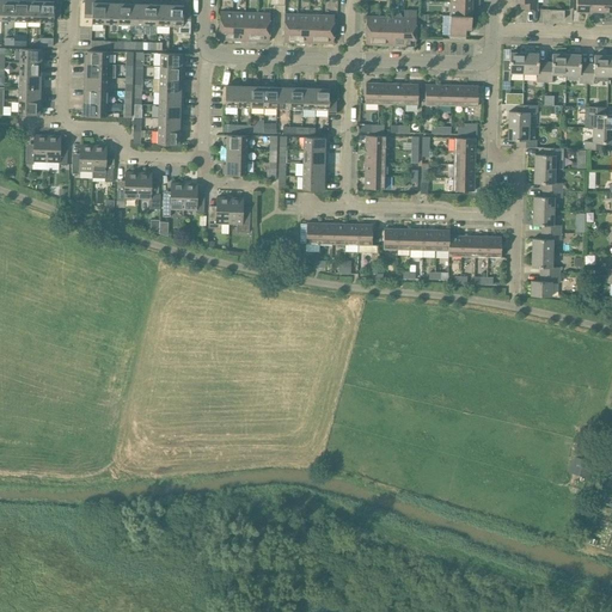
[(1,22),(14,22),(14,0),(5,0),(1,0),(1,22)]
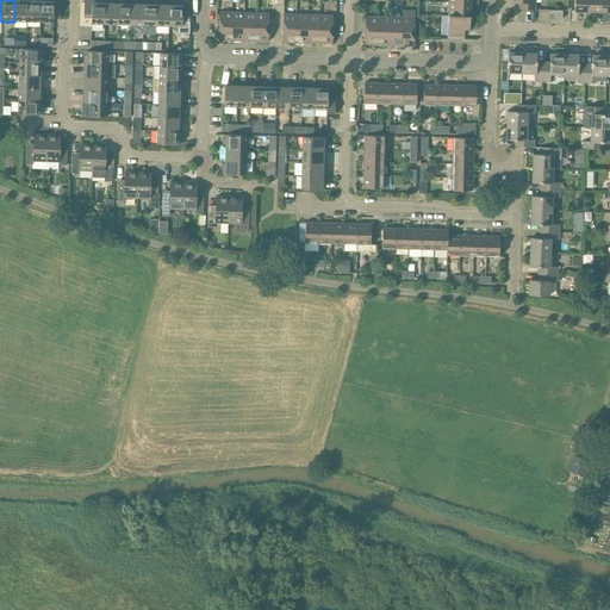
[(14,0),(14,22),(26,22),(27,1),(24,1),(23,0),(14,0)]
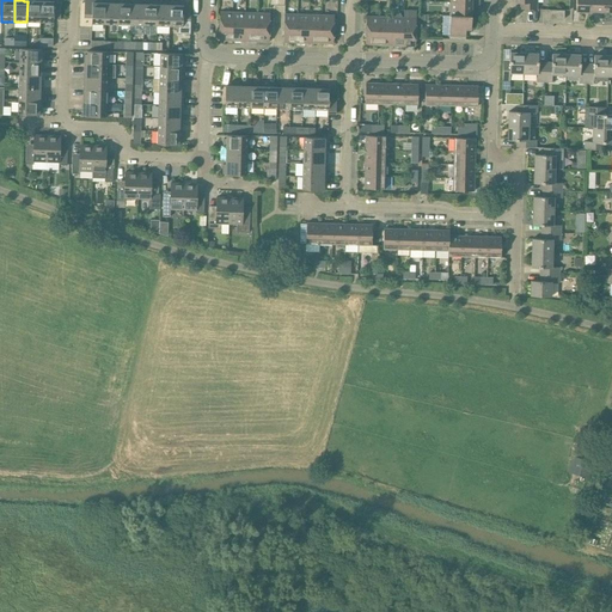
[(26,22),(40,23),(40,0),(30,0),(31,1),(28,1),(26,22)]
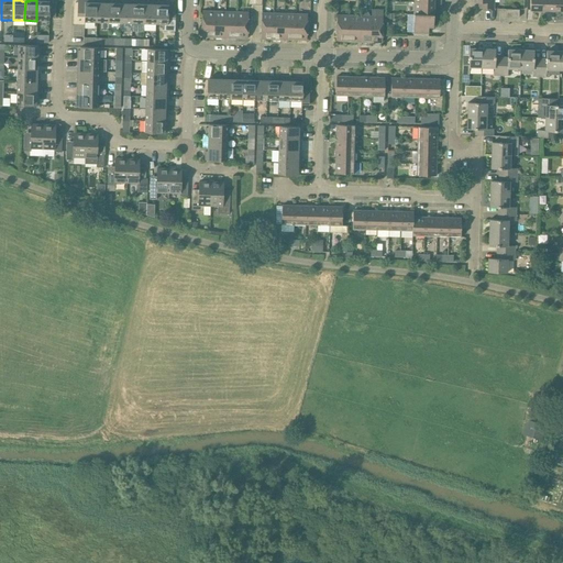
[(36,0),(36,21),(48,21),(48,18),(56,18),(56,12),(56,2),(50,1),(46,1),(45,0),(36,0)]
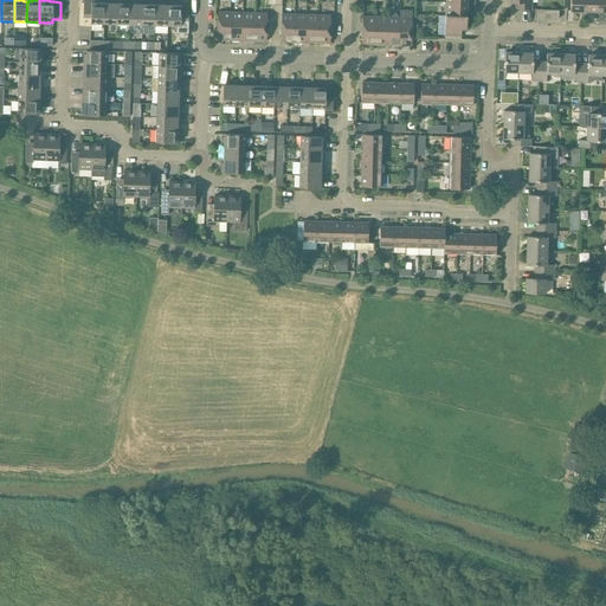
[(95,0),(91,0),(83,0),(83,18),(91,18),(91,24),(104,24),(104,0),(95,0)]
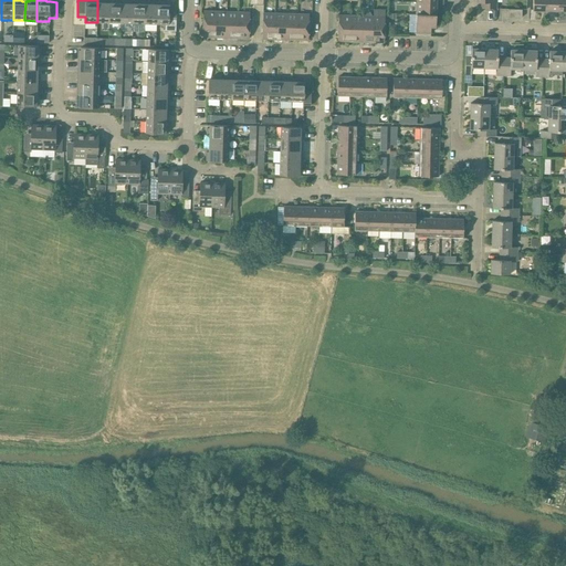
[(97,22),(109,23),(109,3),(106,3),(106,1),(97,0),(97,22)]
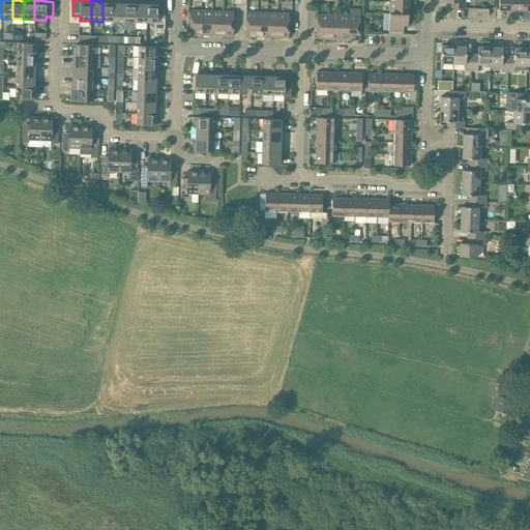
[(510,9),(510,0),(499,0),(499,9),(510,9)]
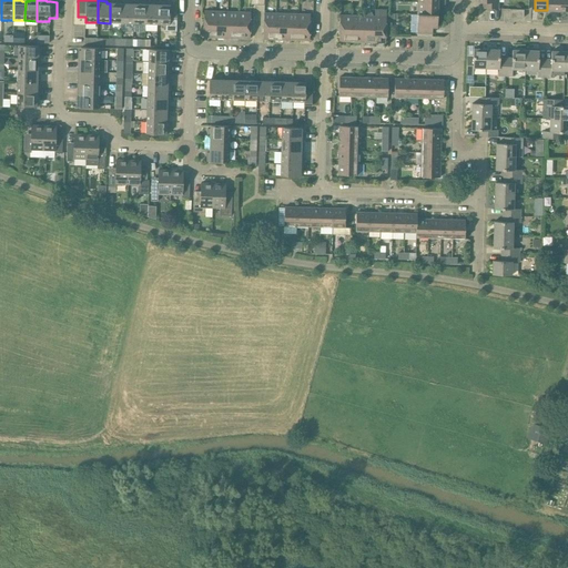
[(559,0),(547,0),(547,10),(559,11),(559,0)]
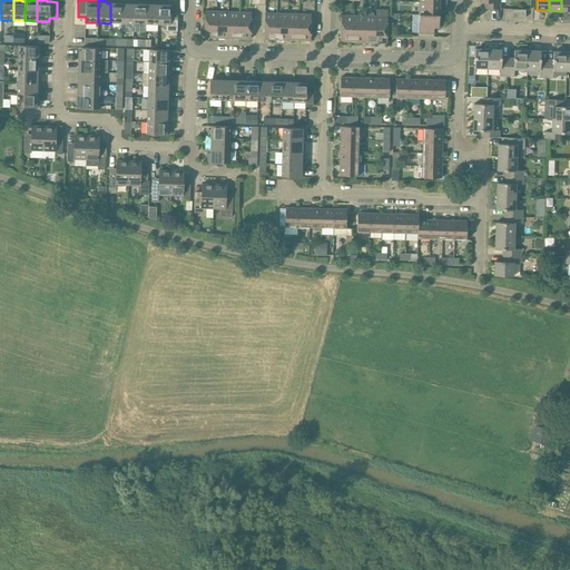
[(110,23),(121,23),(123,1),(114,1),(114,3),(110,3),(110,23)]
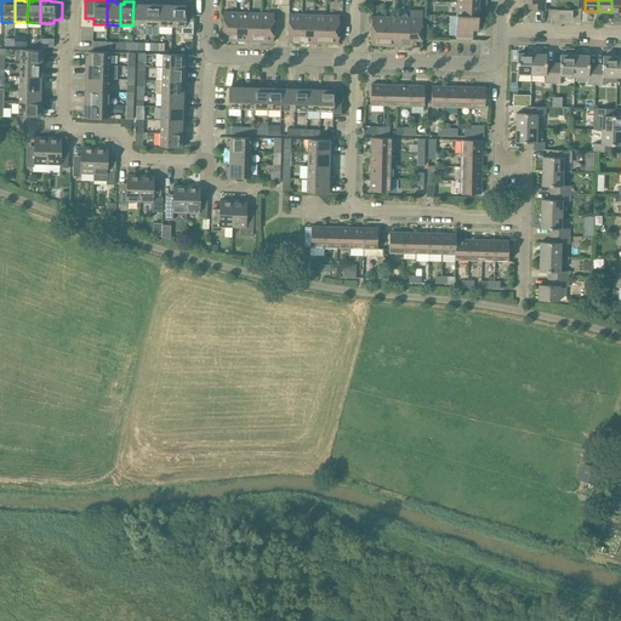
[(132,26),(146,26),(147,5),(143,5),(143,1),(134,1),(132,26)]
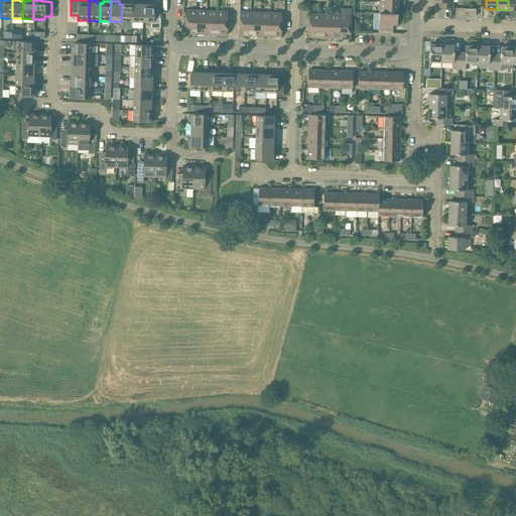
[(122,4),(121,21),(132,22),(132,2),(125,1),(125,4),(122,4)]
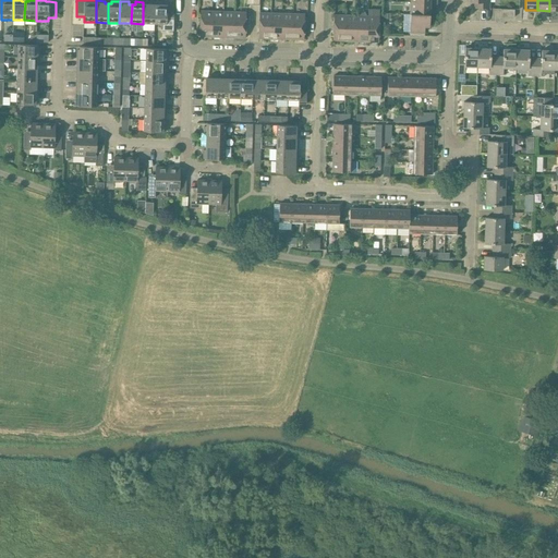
[(143,24),(155,24),(155,4),(152,4),(152,2),(143,2),(143,24)]
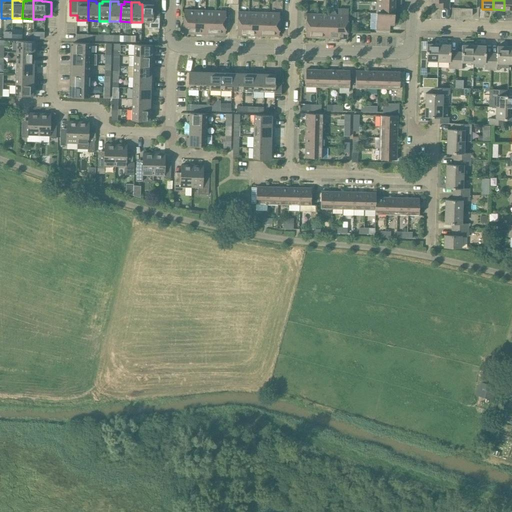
[(142,4),(142,22),(150,22),(149,28),(153,28),(159,28),(159,18),(160,5),(153,4),(153,2),(145,2),(145,5),(142,4)]
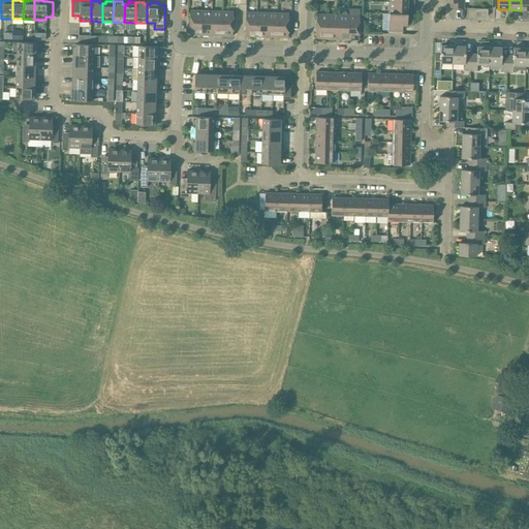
[(414,3),(390,2),(390,13),(407,14),(407,6),(414,7),(414,3)]
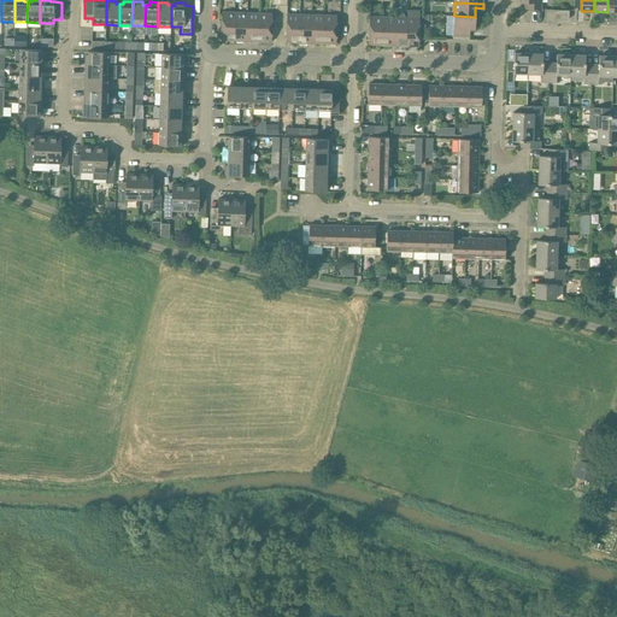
[(234,41),(235,12),(223,12),(222,40),(234,41)]
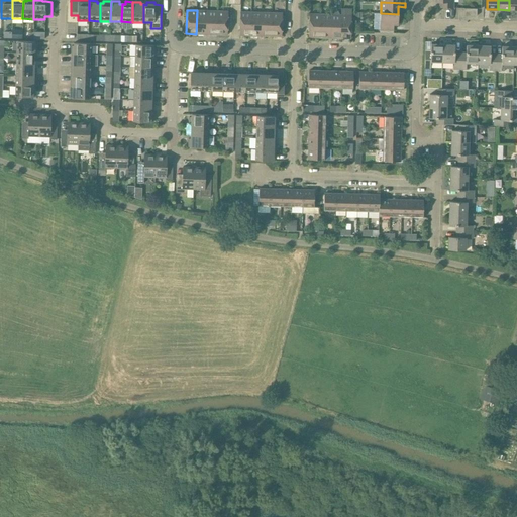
[(206,34),(207,11),(197,10),(196,34),(206,34)]
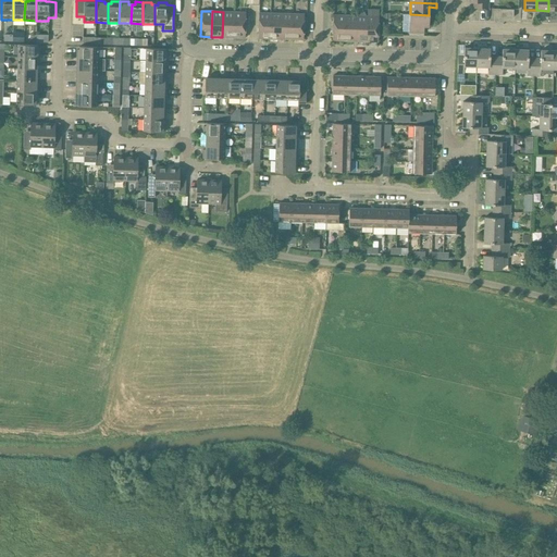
[(233,37),(234,12),(223,12),(222,37),(233,37)]
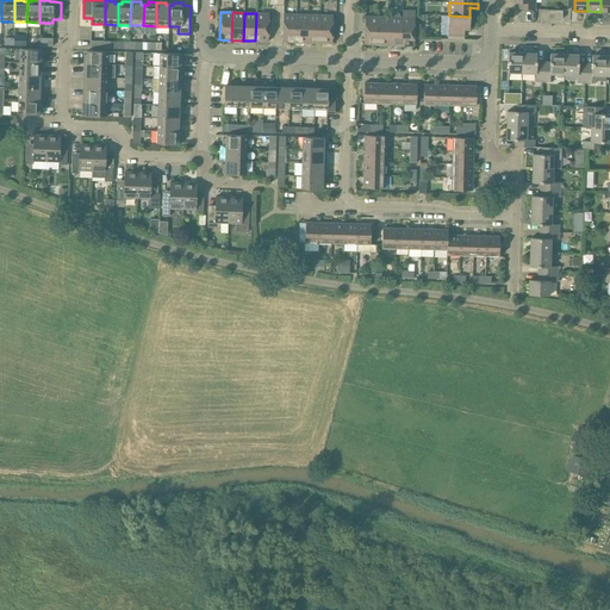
[(268,13),(256,13),(255,41),(268,42),(268,13)]
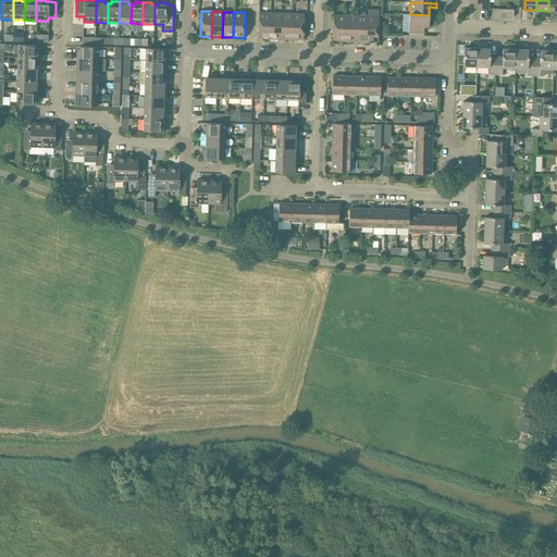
[(270,38),(271,13),(259,13),(259,38),(270,38)]
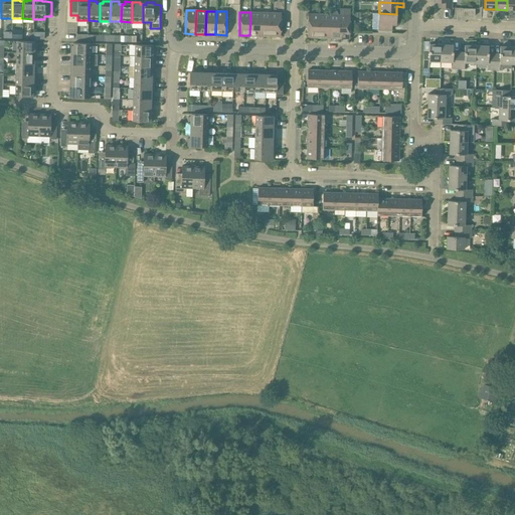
[(260,36),(261,12),(250,12),(249,35),(260,36)]
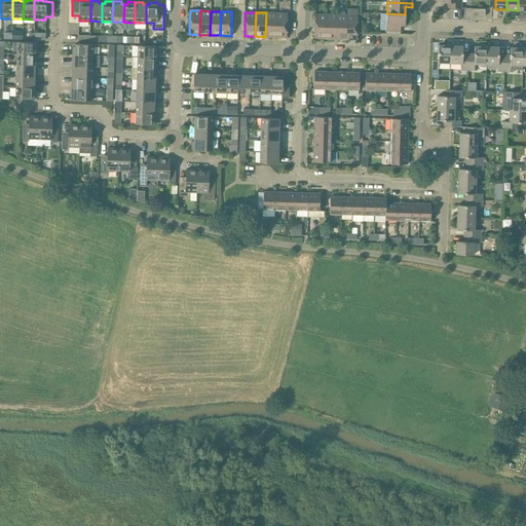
[(275,37),(276,13),(266,12),(265,37),(275,37)]
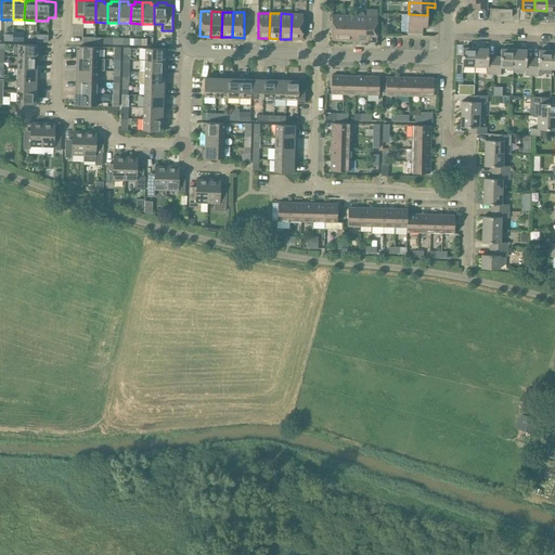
[(292,14),(291,39),(301,39),(302,14),(292,14)]
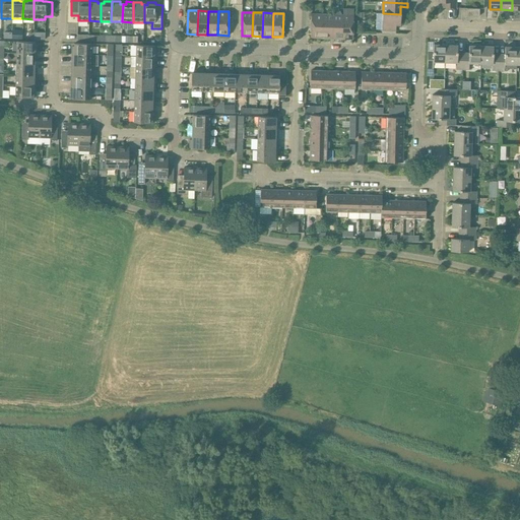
[(400,25),(400,14),(383,13),(382,30),(396,30),(396,25),(400,25)]
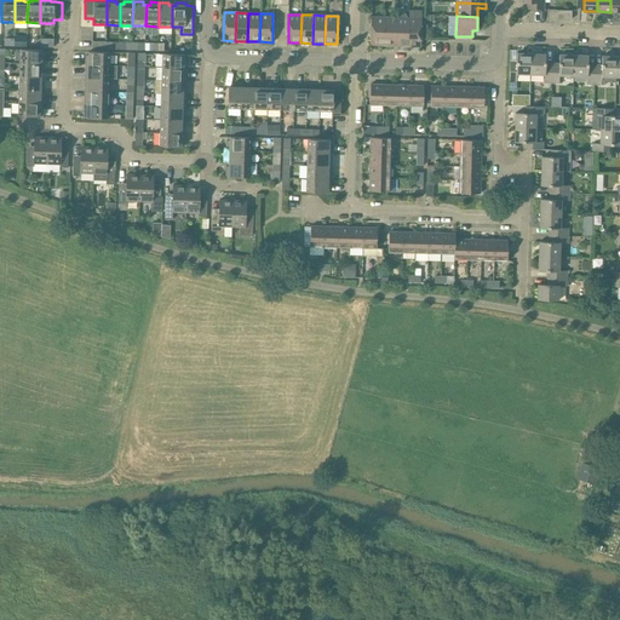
[(371,45),(383,46),(384,17),(372,17),(371,45)]
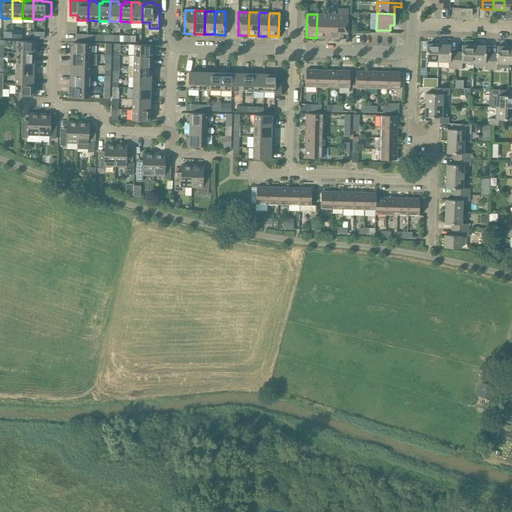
[(327,14),(317,14),(316,38),(326,38),(327,14)]
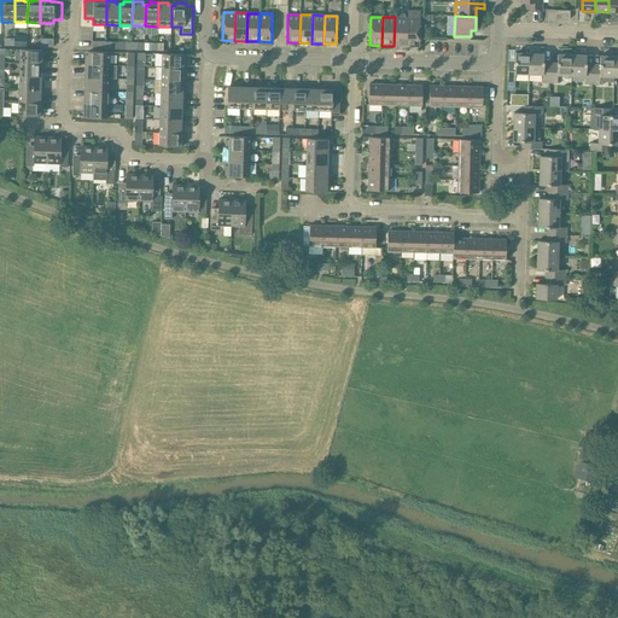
[(407,18),(395,17),(394,46),(407,46),(407,18)]
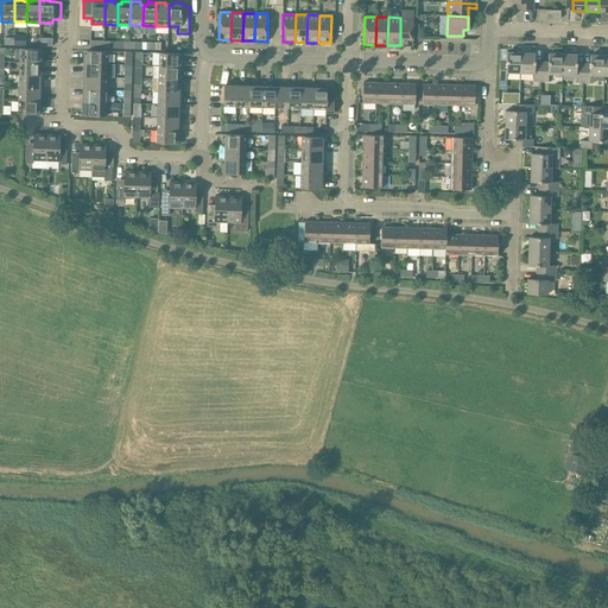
[(413,18),(400,18),(400,45),(412,46),(413,18)]
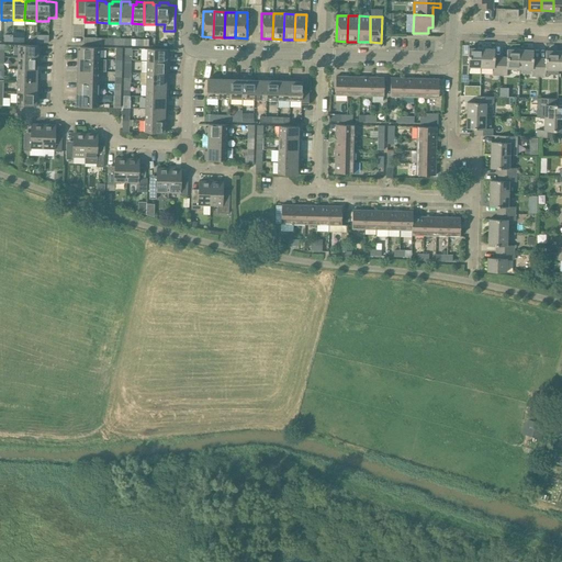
[(13,35),(13,42),(18,42),(25,42),(25,33),(13,32),(13,35)]
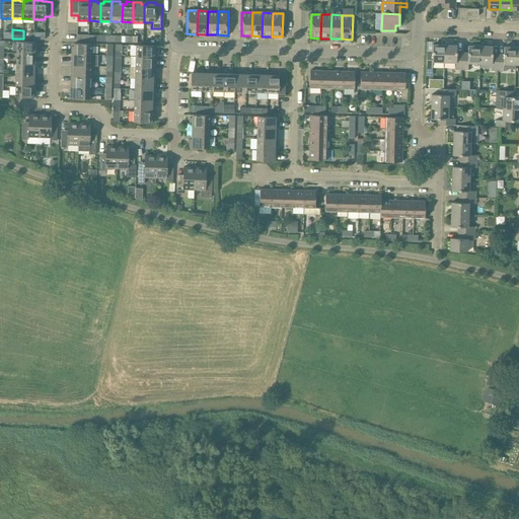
[(16,53),(38,54),(38,46),(34,46),(34,43),(17,42),(16,53)]
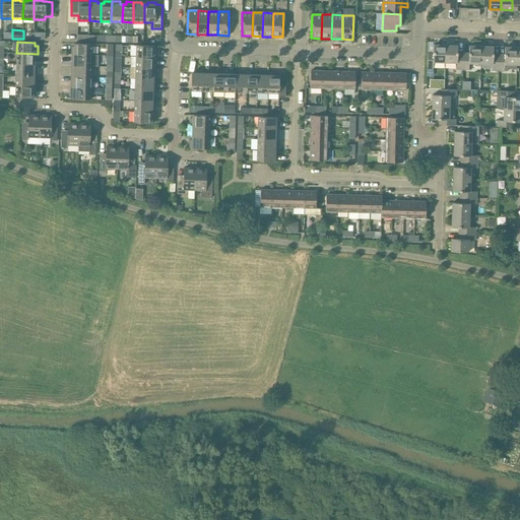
[(72,55),(91,55),(91,44),(74,44),(74,47),(72,47),(72,55)]
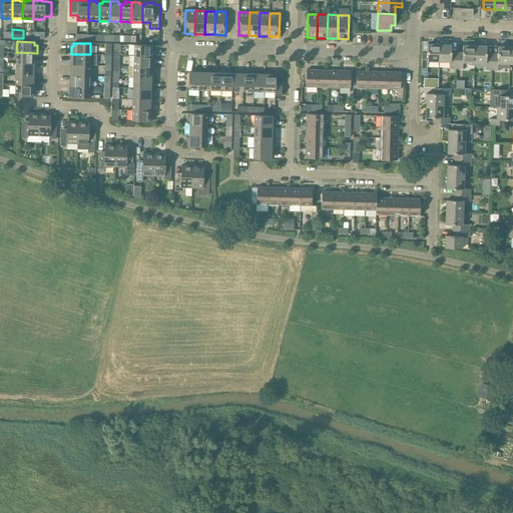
[(134,44),(134,56),(154,56),(154,48),(152,48),(152,45),(134,44)]
